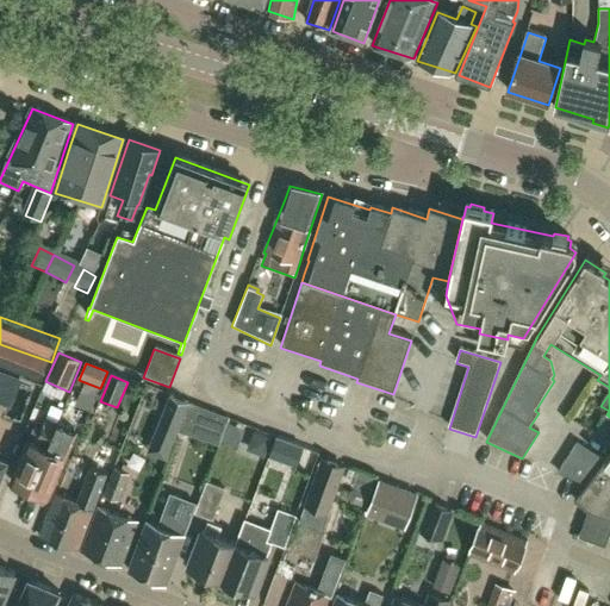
[(188,404),(187,404),(170,397),(155,436),(148,454),(166,461),(173,443),(188,404)]
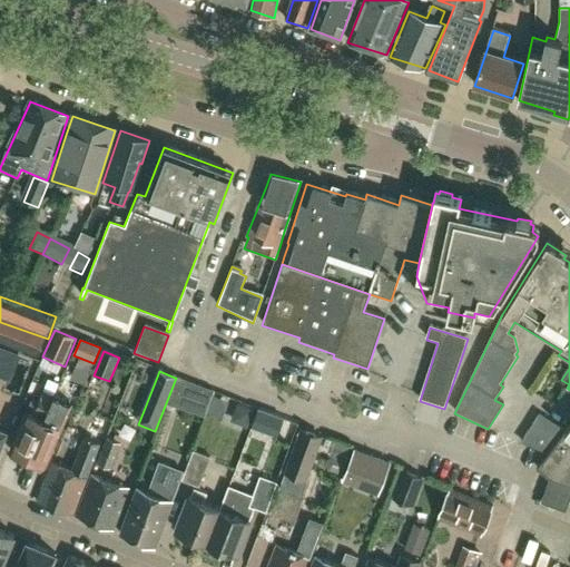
[(0,409),(7,412),(16,382),(0,377),(0,409)]
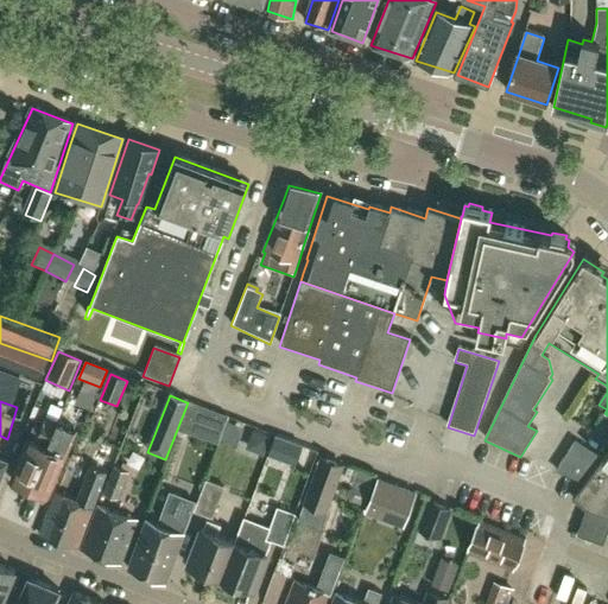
[(228,419),(213,413),(202,440),(217,446),(228,419)]
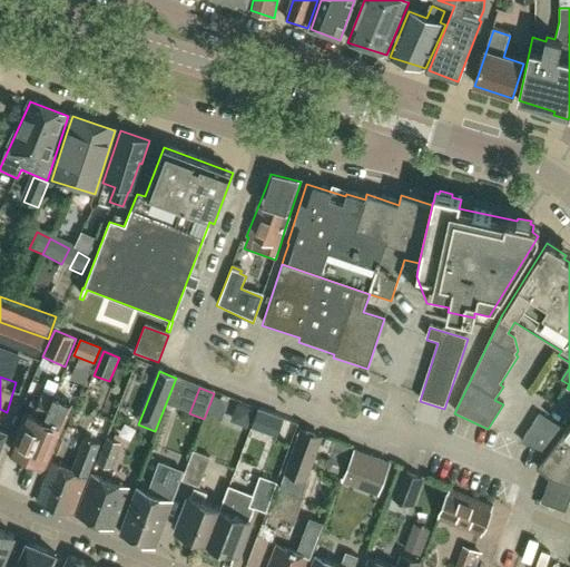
[(8,451),(26,459),(50,403),(52,397),(41,392),(37,404),(31,402),(26,413),(25,413),(8,451)]
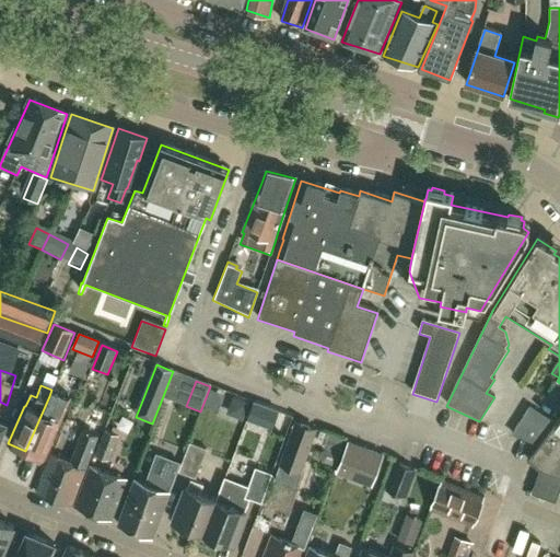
[(59,401),(49,396),(25,451),(28,452),(25,459),(41,465),(59,421),(53,418),(59,401)]
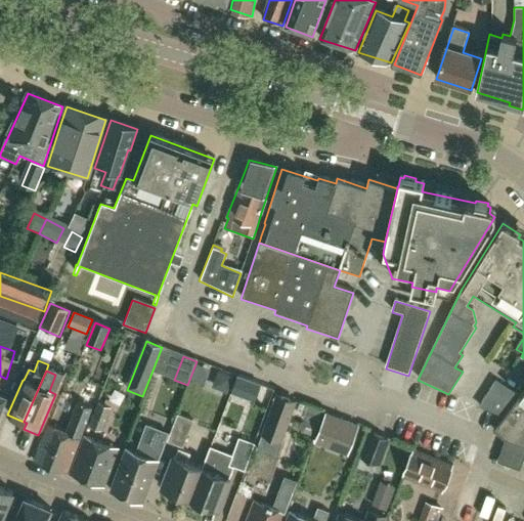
[(477,407),(503,419),(520,397),(494,381),(477,407)]
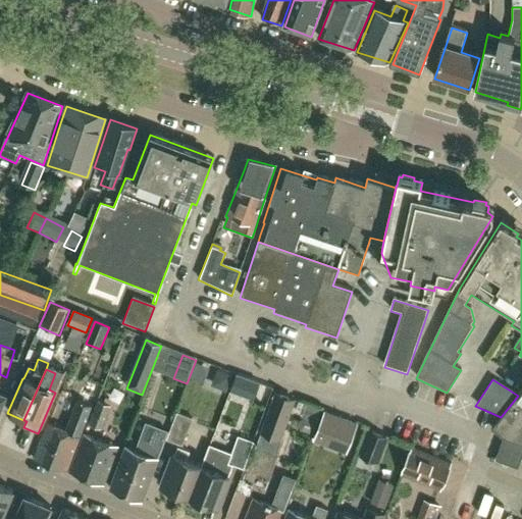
[(521,390),(518,396),(501,417),(491,429),(504,439),(521,446),(521,390)]
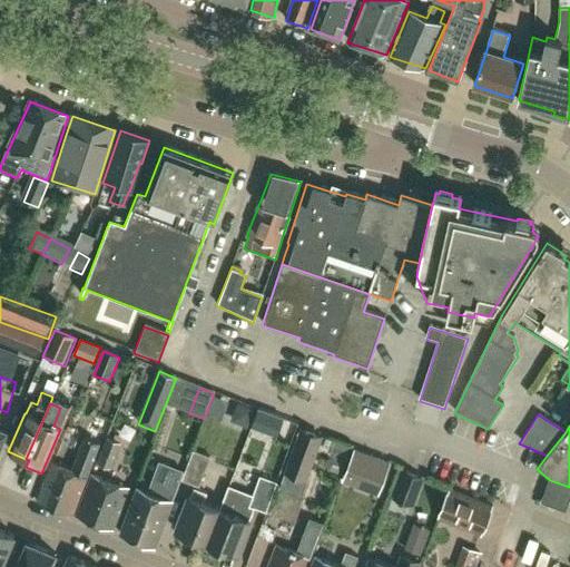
[(320,438),(298,430),(283,472),(304,480),(320,438)]
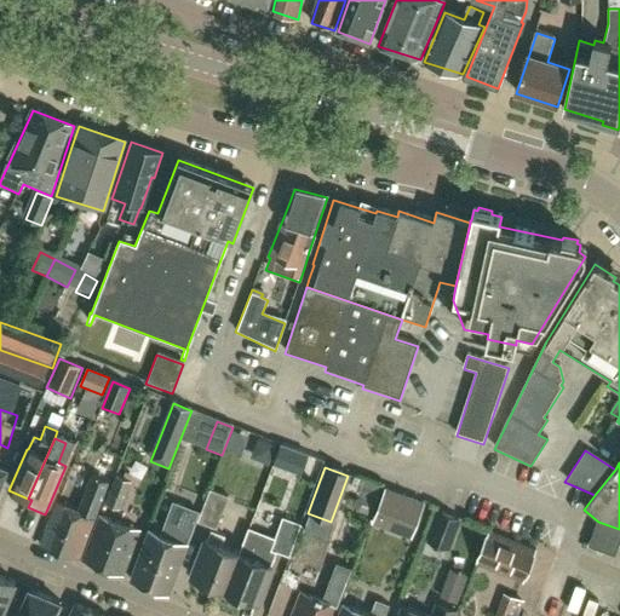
[(104,504),(118,510),(128,482),(115,477),(104,504)]
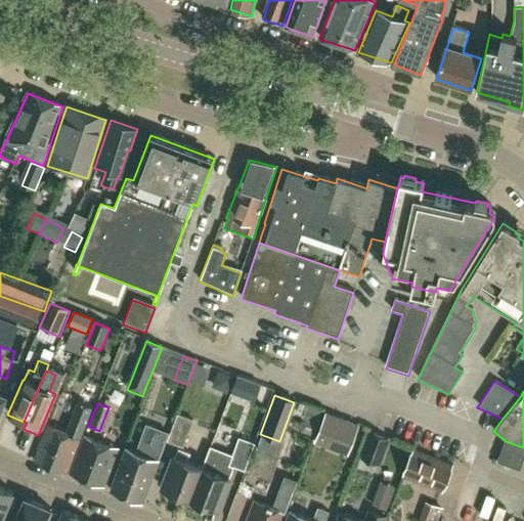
[(348,449),(357,426),(325,414),(316,436),(348,449)]
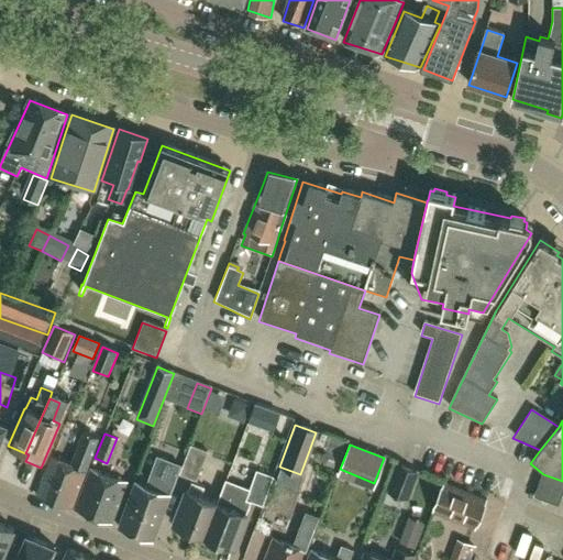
[(191,447),(180,476),(197,483),(208,453),(191,447)]
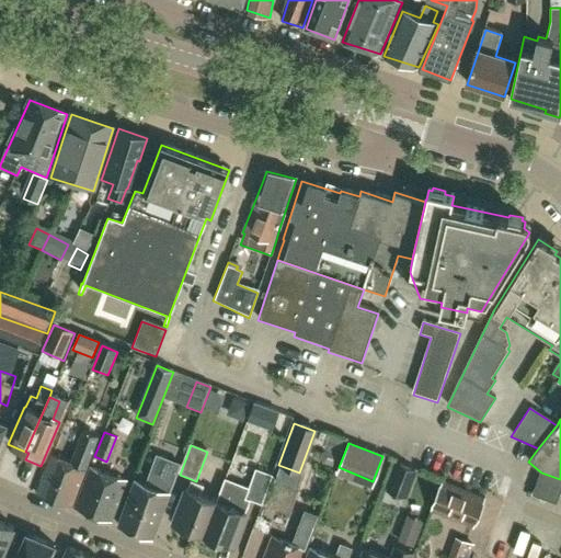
[(50,456),(43,475),(35,496),(70,509),(90,455),(75,450),(69,464),(50,456)]
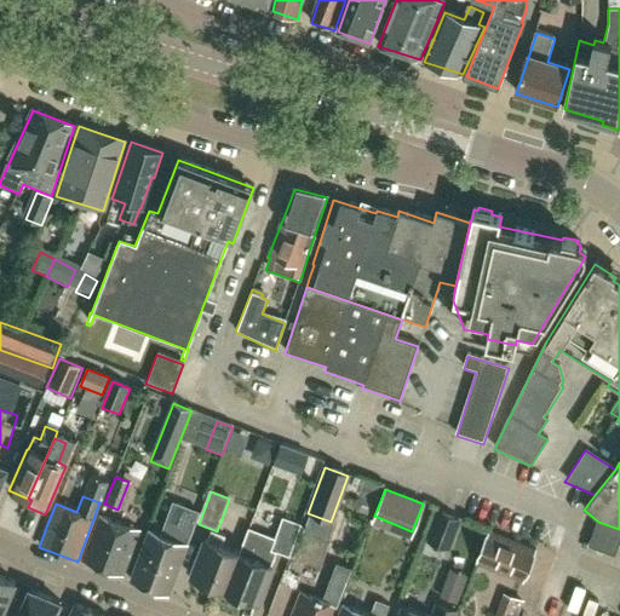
[(331,522),(308,513),(302,531),(325,540),(331,522)]
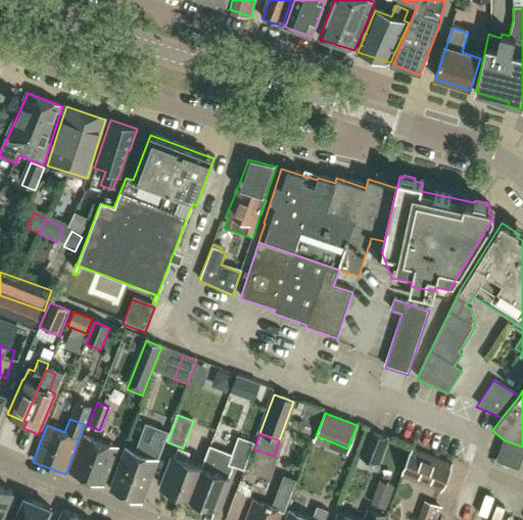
[(386,439),(370,433),(361,458),(377,464),(386,439)]
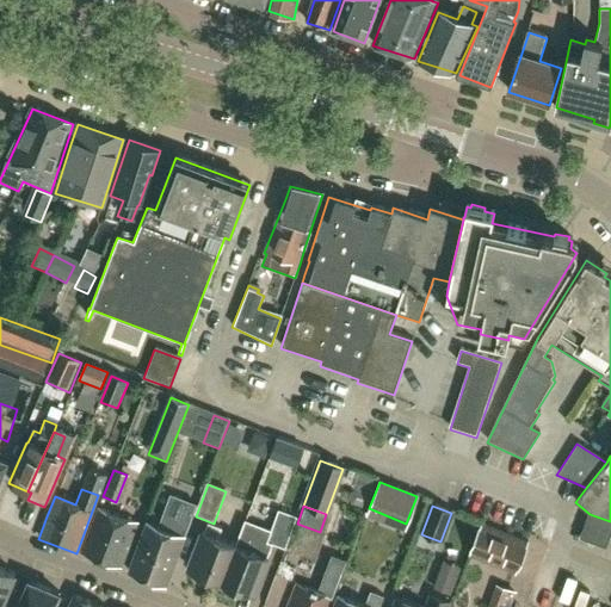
[(98,509),(94,516),(80,555),(118,569),(136,524),(98,509)]
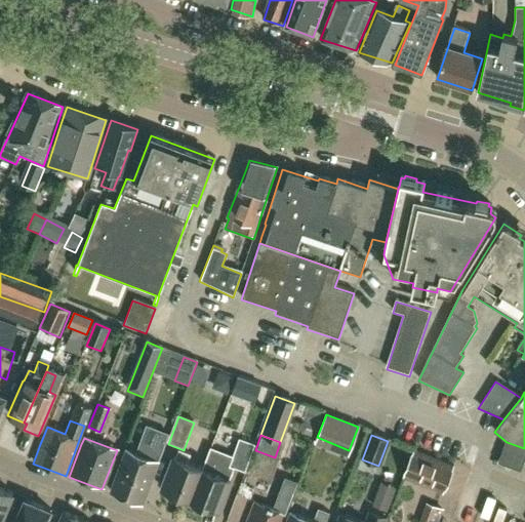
[(245,474),(255,446),(240,441),(230,468),(245,474)]
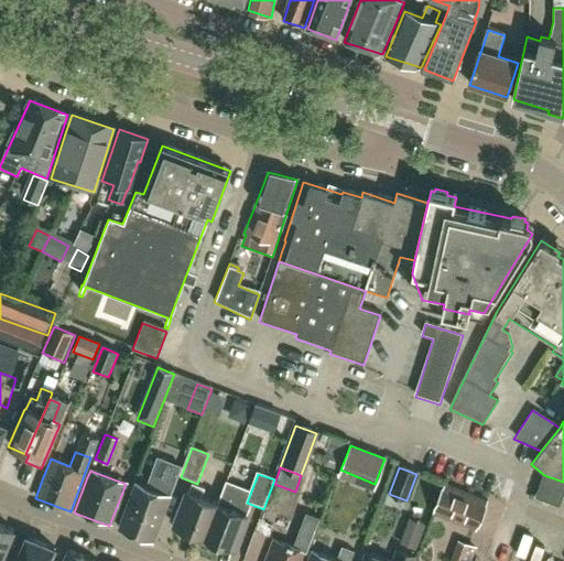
[(560,508),(563,496),(563,482),(544,475),(533,498),(560,508)]
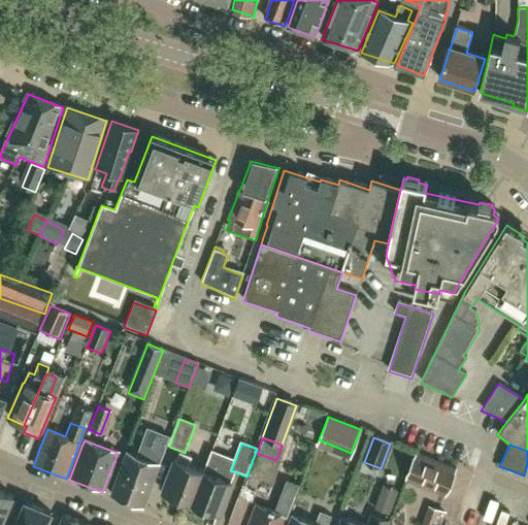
[(141,507),(158,465),(126,453),(109,494),(141,507)]
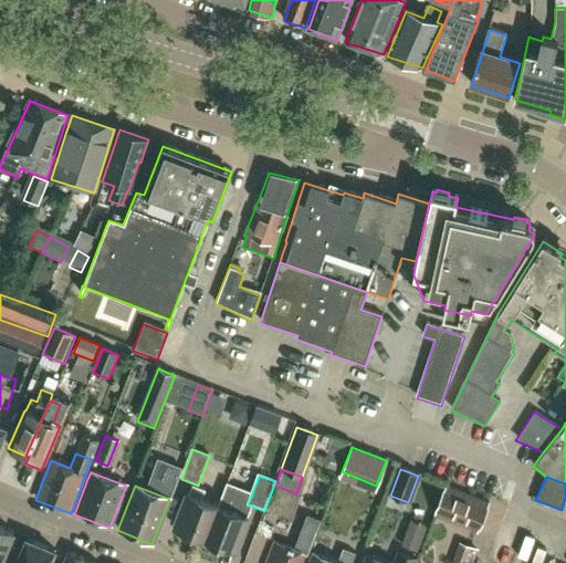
[(479,531),(490,503),(447,486),(435,514),(479,531)]
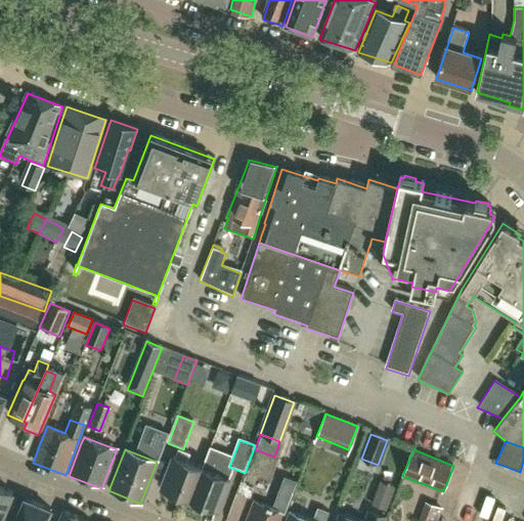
[(161,488),(188,500),(200,469),(186,464),(189,456),(177,450),(174,460),(172,459),(161,488)]
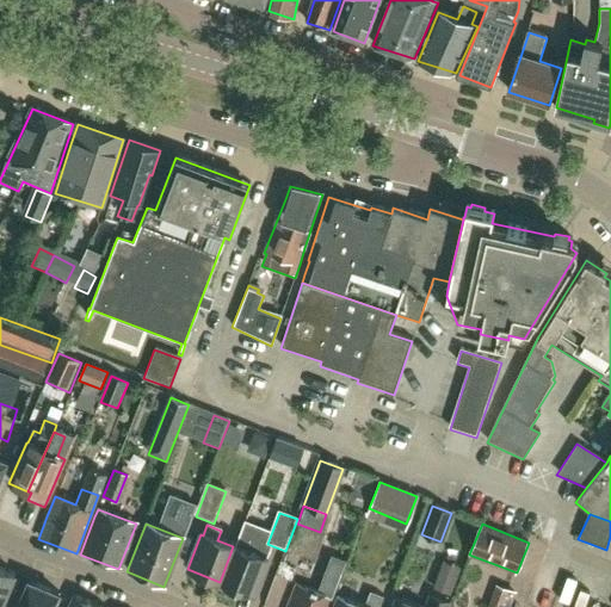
[(254,594),(267,559),(233,546),(220,582),(254,594)]
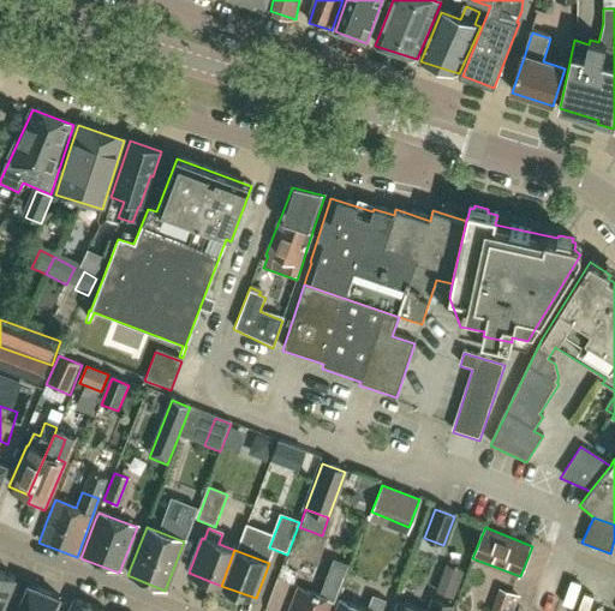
[(328,610),(346,565),(332,559),(317,595),(297,588),(288,610),(328,610)]
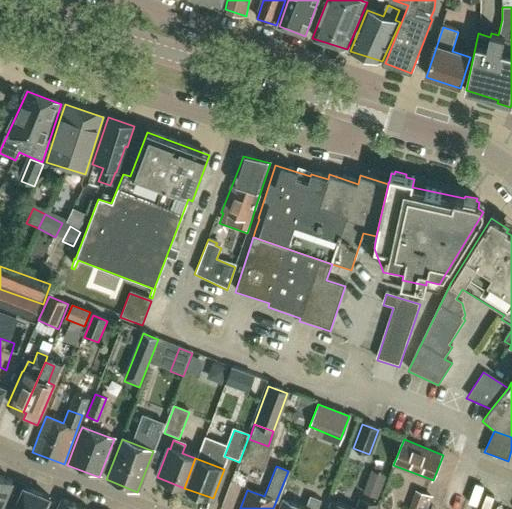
[(1,508),(12,482),(0,477),(0,508),(1,508)]
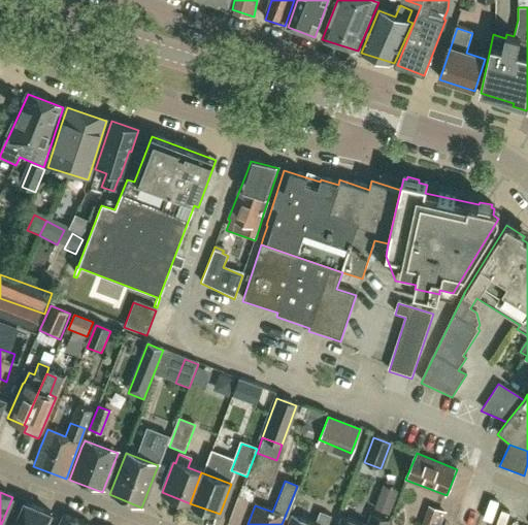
[(44,524),(50,514),(23,502),(12,524),(44,524)]
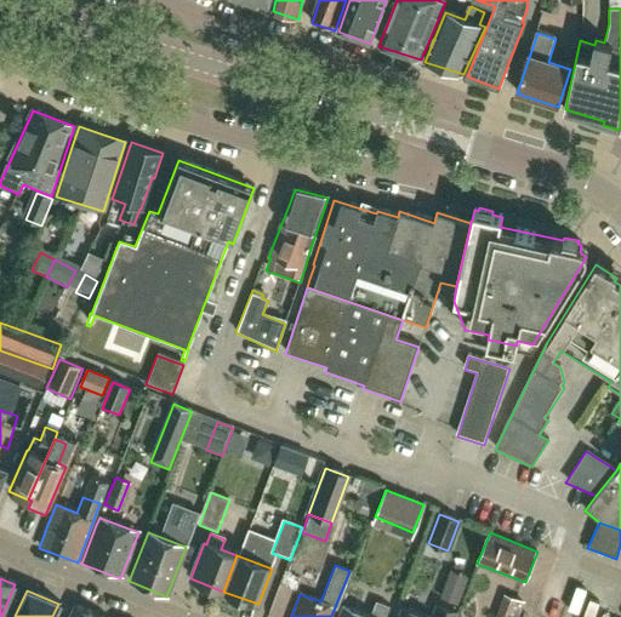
[(519,616),(524,604),(505,596),(496,616),(519,616)]
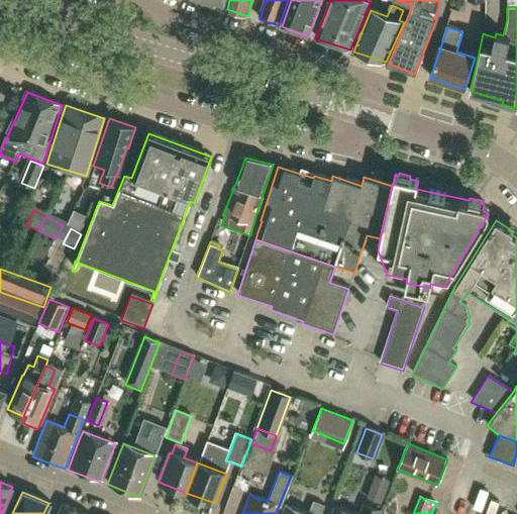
[(322,513),(325,507),(314,503),(310,513),(285,504),(281,513),(322,513)]
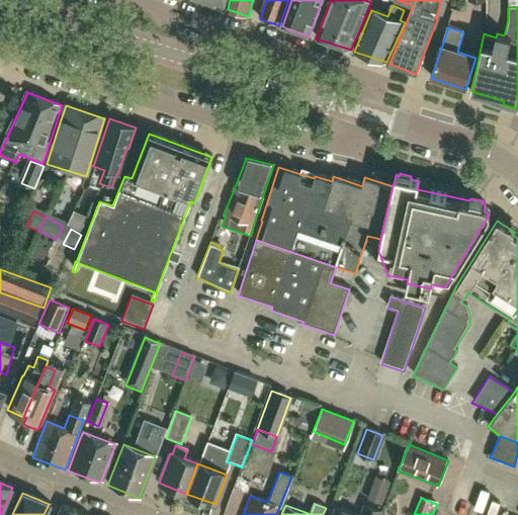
[(83,514),(60,506),(56,514),(83,514)]
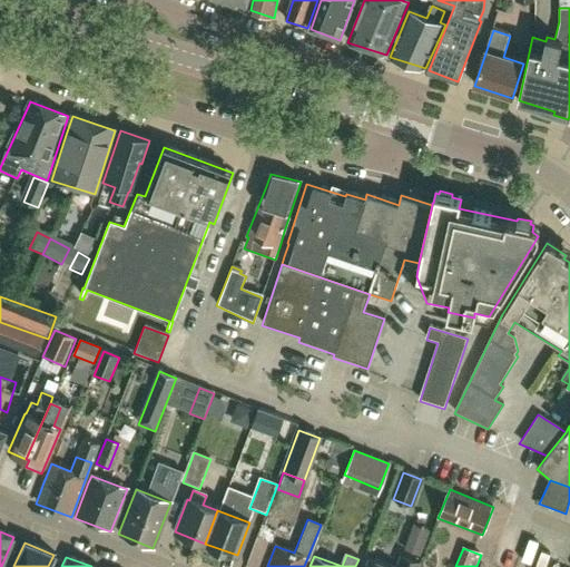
[(419,566),(420,564),(401,557),(397,566),(387,566),(370,559),(366,566),(419,566)]
